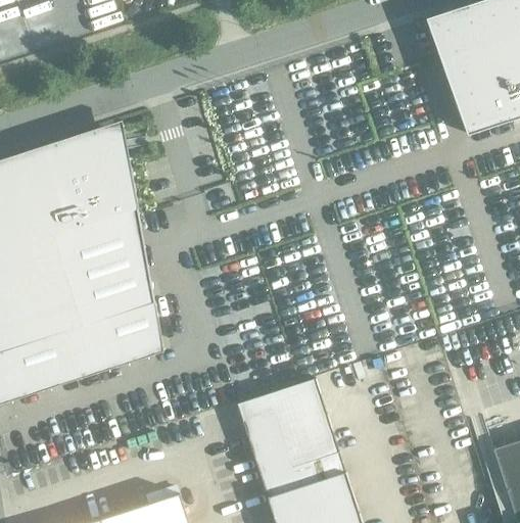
[(467,4),(427,17),(432,32),(433,32),(466,135),(519,116),(519,0),(495,0),(469,9),(467,4)]
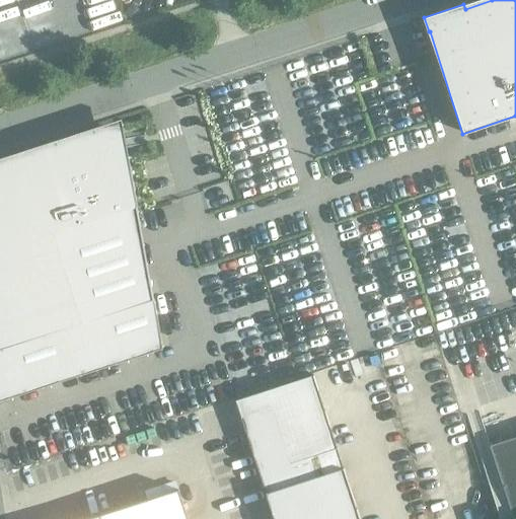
[(0,400),(160,349),(151,299),(150,299),(150,300),(81,322),(52,234),(134,208),(134,209),(135,208),(126,156),(116,159),(111,131),(54,141),(0,157),(0,400)]
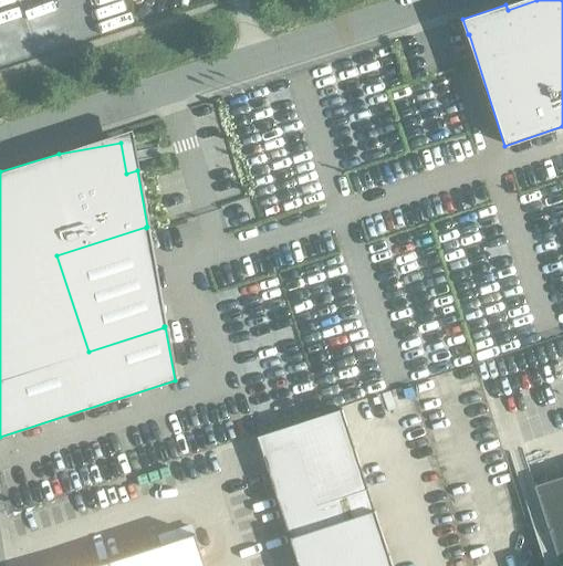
[(339,410),(254,437),(260,454),(295,565),(388,565),(372,511),(339,410)]
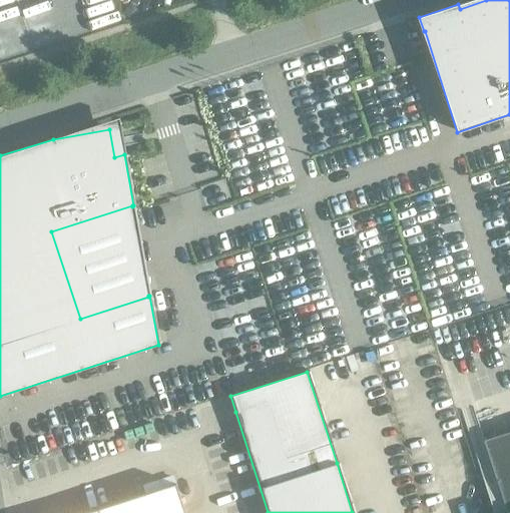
[(509,512),(509,431),(481,441),(505,512),(504,512),(509,512)]
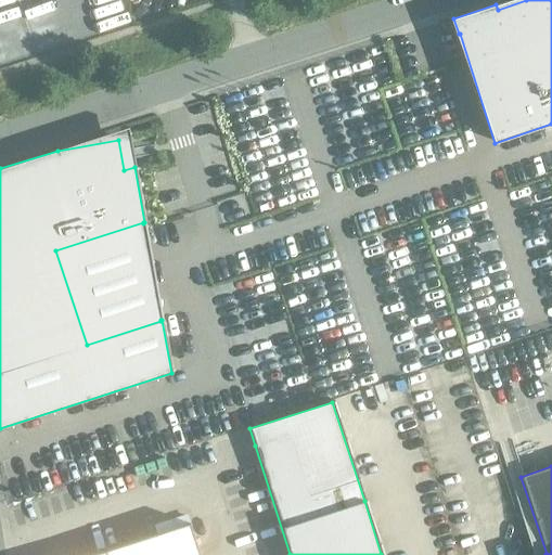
[(197,554),(188,524),(92,554),(197,554)]
